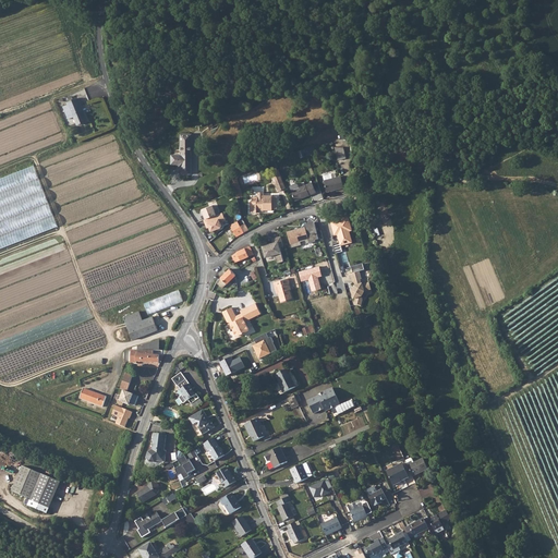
[(77,98),(65,102),(72,117),(73,117),(76,125),(87,121),(83,112),(82,112),(80,107),(81,106),(77,98)]
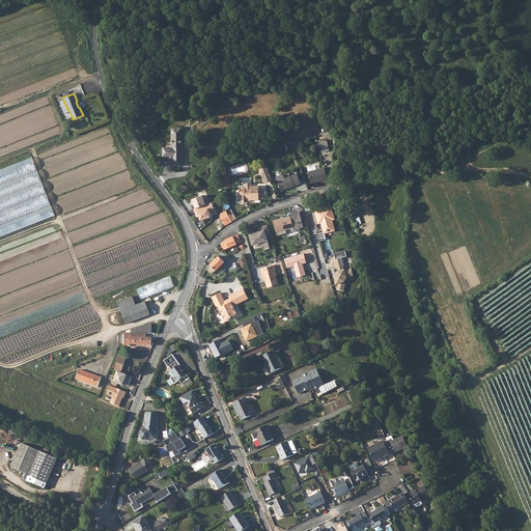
[(172,147),(163,147),(163,157),(172,157),(172,166),(182,166),(182,129),(172,129),(172,139),(171,139),(171,142),(172,142),(172,147)]
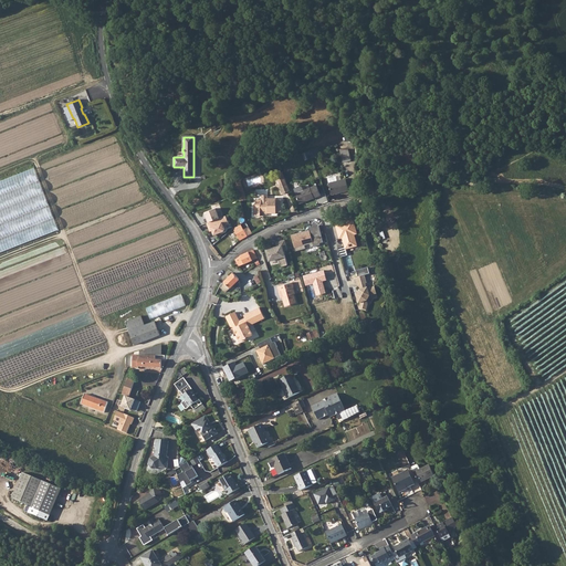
[(320,147),(310,149),(312,158),(322,156),(320,147)]
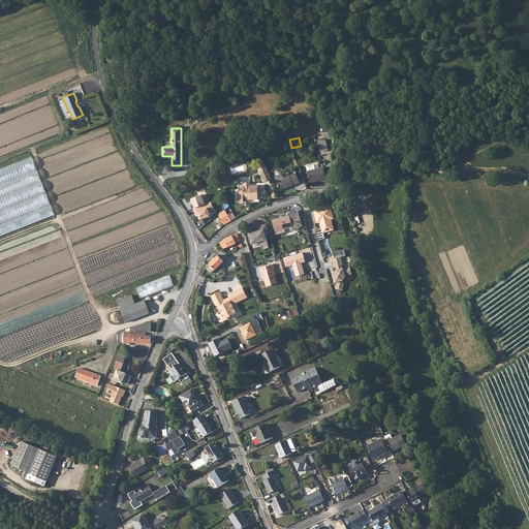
[(325,145),(318,147),(321,156),(329,154),(325,145)]
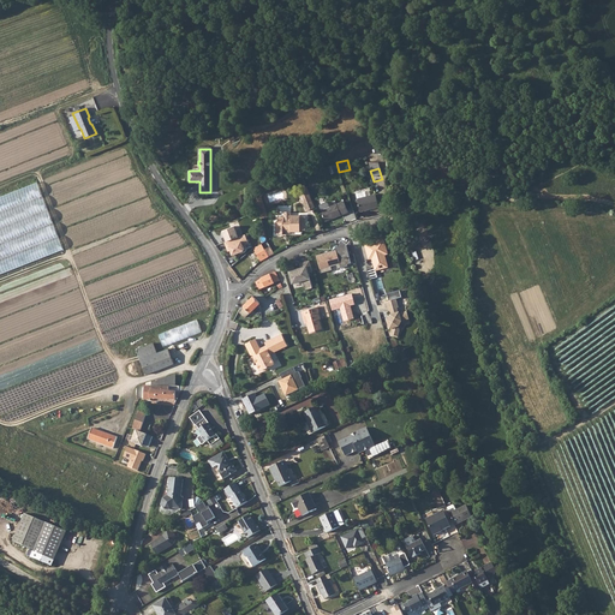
[(41,184),(0,196),(0,273),(64,252),(41,184)]
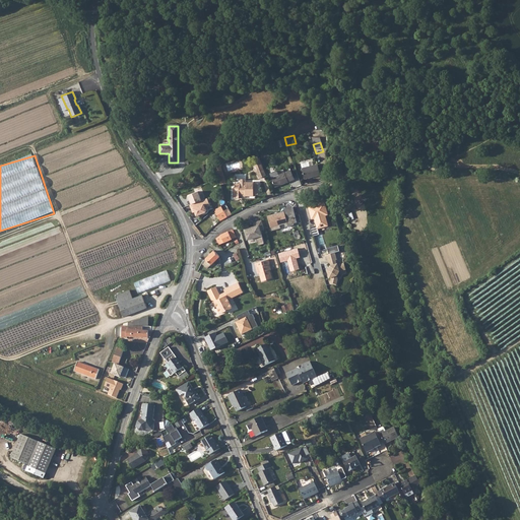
[(266,176),(259,157),(253,160),(255,167),(256,166),(258,171),(257,171),(259,178),(266,176)]
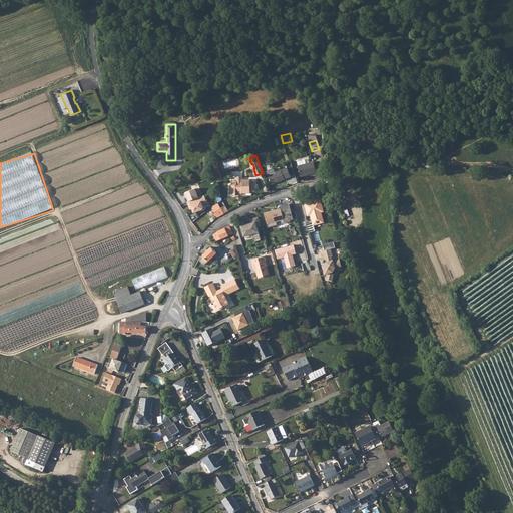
[(305,159),(298,161),(299,165),(301,176),(316,172),(314,162),(306,164),(305,159)]
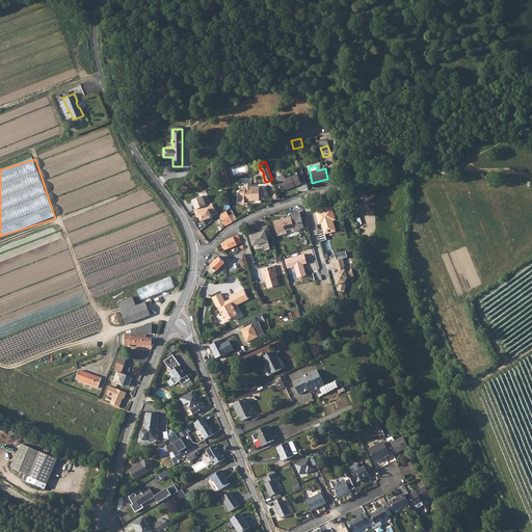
[(225,167),(219,169),(224,183),(225,189),(230,188),(229,185),(231,184),(230,182),(225,167)]
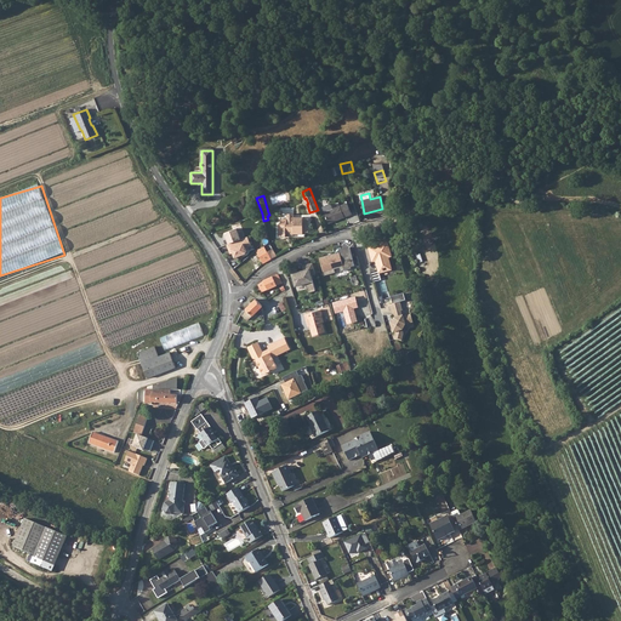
[(347,204),(325,212),(329,223),(352,215),(347,204)]
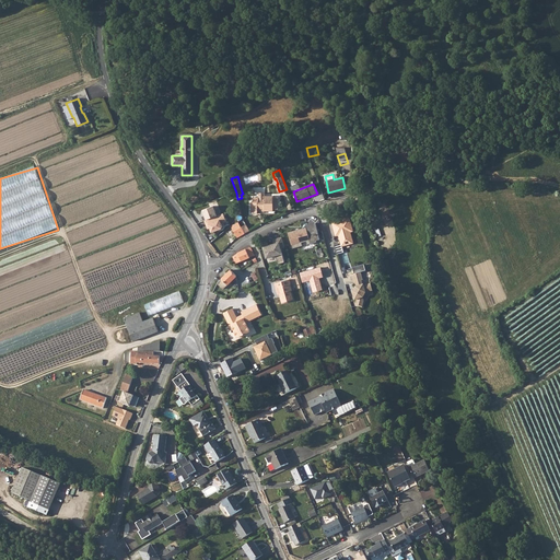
[(254,201),(252,201),(252,212),(258,212),(258,208),(260,208),(261,211),(266,211),(266,210),(275,210),(275,209),(279,209),(279,197),(273,197),(273,196),(266,196),(266,197),(260,197),(260,196),(254,196),(254,201)]
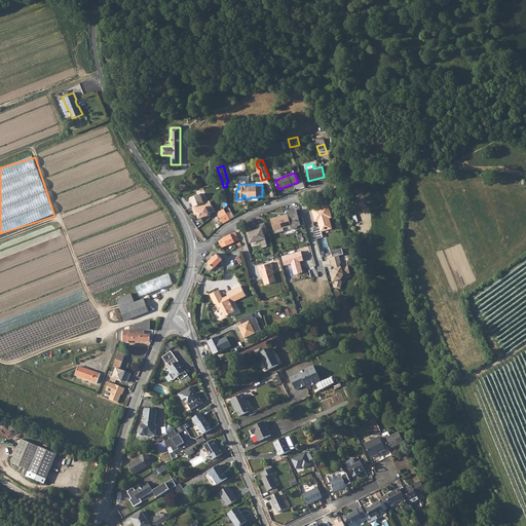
[(191,203),(189,204),(190,209),(191,209),(203,203),(199,194),(189,198),(191,203)]
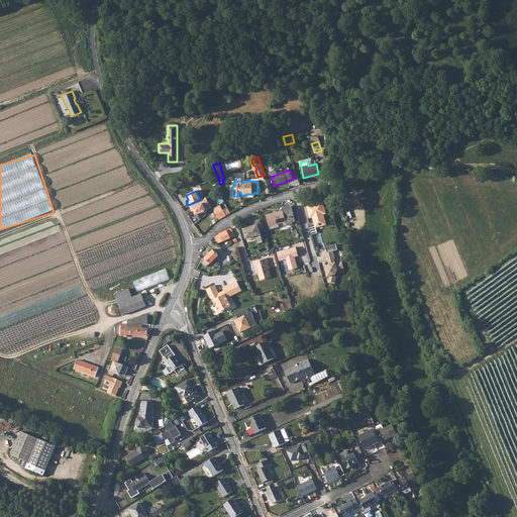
[(200,200),(188,205),(190,209),(191,209),(192,212),(194,212),(195,216),(204,212),(205,210),(204,207),(209,205),(206,198),(200,200)]
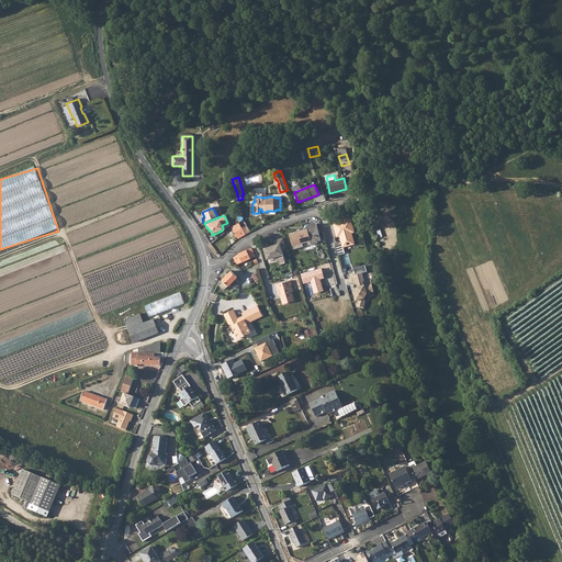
[(349,215),(333,220),(336,233),(338,232),(341,244),(353,240),(350,229),(353,228),(349,215)]
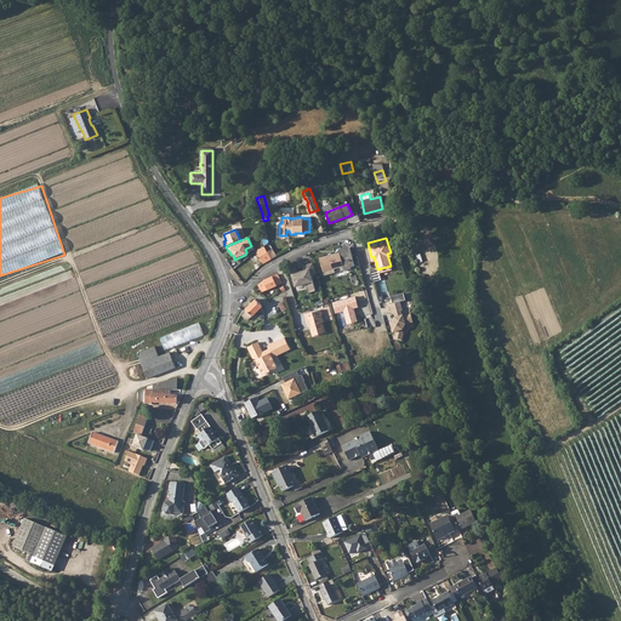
[(269,244),(256,251),(263,263),(271,258),(268,255),(273,251),(269,244)]
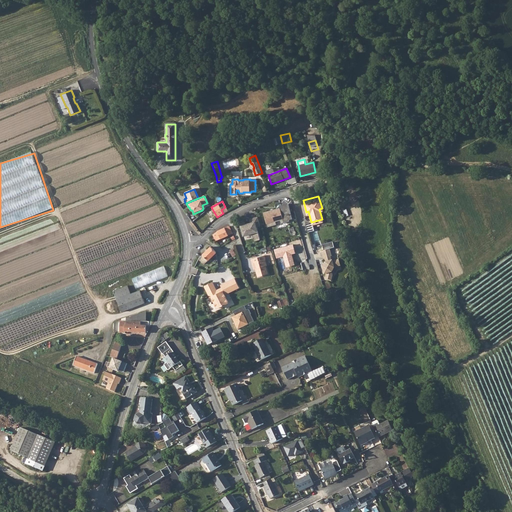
[(287,204),(278,207),(278,208),(279,210),(276,210),(276,209),(272,210),(266,211),(266,212),(262,213),(266,227),(275,225),(275,222),(279,221),(280,224),(288,221),(288,220),(291,219),(287,204)]
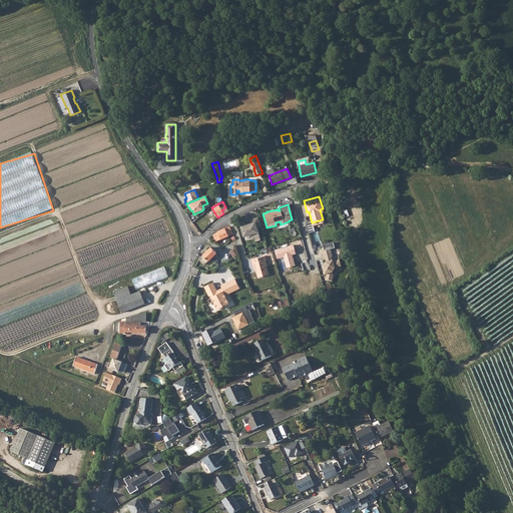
[(244,223),(239,224),(243,237),(252,234),(254,241),(260,240),(255,227),(260,226),(258,218),(249,220),(250,224),(244,225),(244,223)]
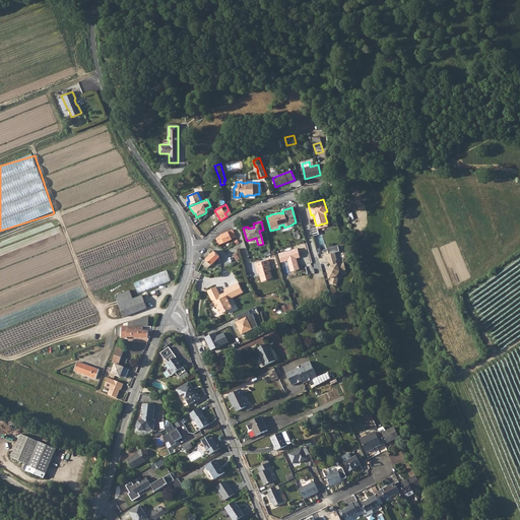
[(220,236),(216,239),(217,240),(216,241),(215,242),(215,243),(215,244),(217,245),(218,245),(219,244),(220,244),(237,236),(234,230),(229,232),(226,233),(220,236)]
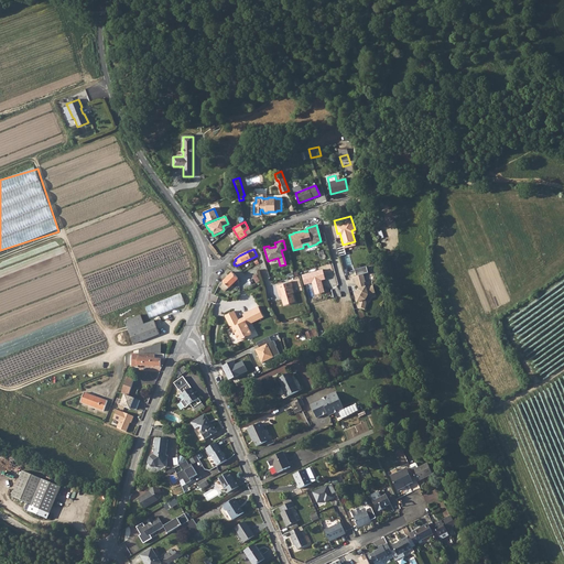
[(229,268),(219,277),(224,280),(232,271),(229,268)]
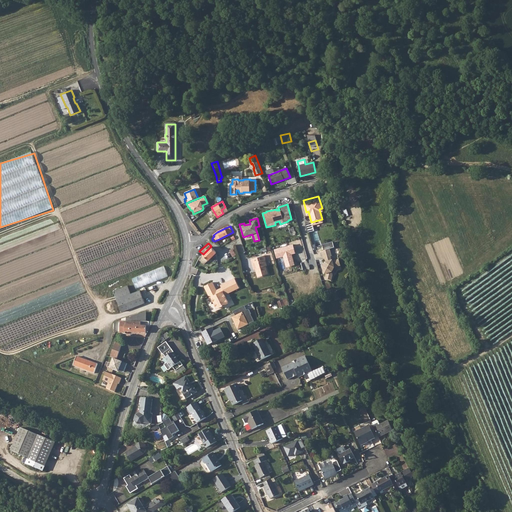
[(295,254),(293,244),(274,249),(276,258),(283,256),(287,268),(295,265),(292,254),(295,254)]
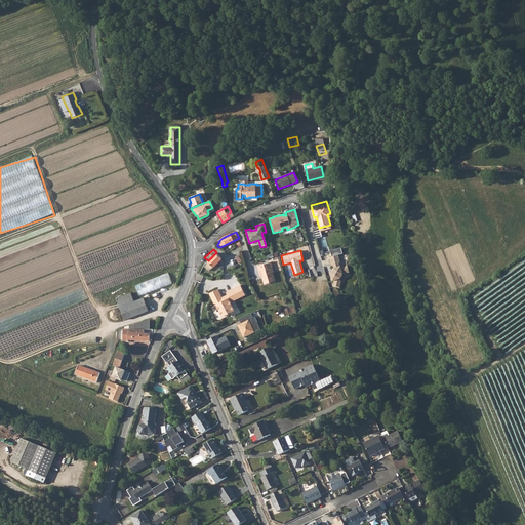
[(216,253),(204,266),(209,272),(223,258),(216,253)]
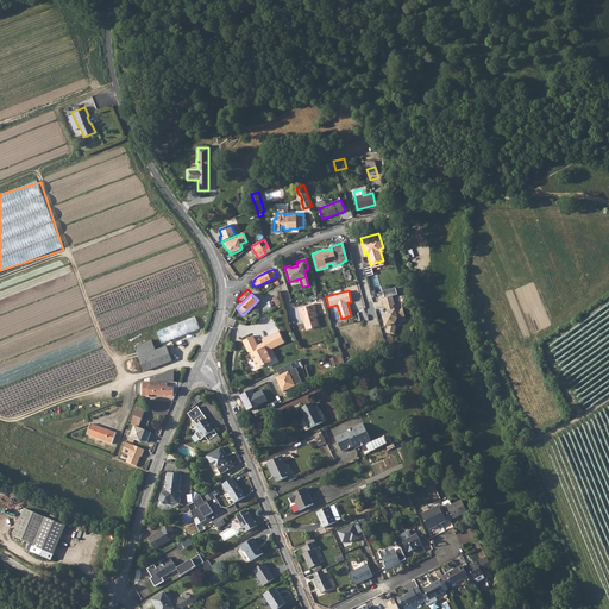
[(394,333),(395,327),(395,324),(397,318),(405,316),(402,308),(395,311),(395,309),(394,309),(393,305),(394,305),(391,296),(382,299),(384,307),(385,307),(387,312),(383,318),(384,320),(383,320),(384,326),(387,326),(387,327),(385,332),(394,333)]
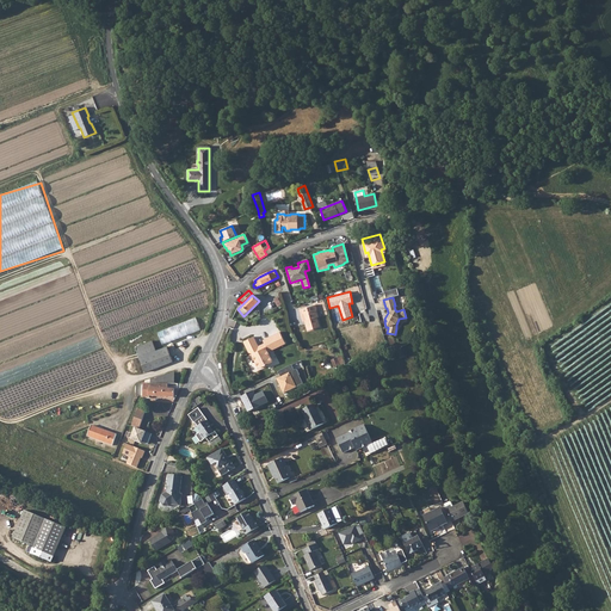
[(316,306),(301,310),(302,315),(303,315),(308,331),(319,328),(315,312),(318,310),(316,306)]
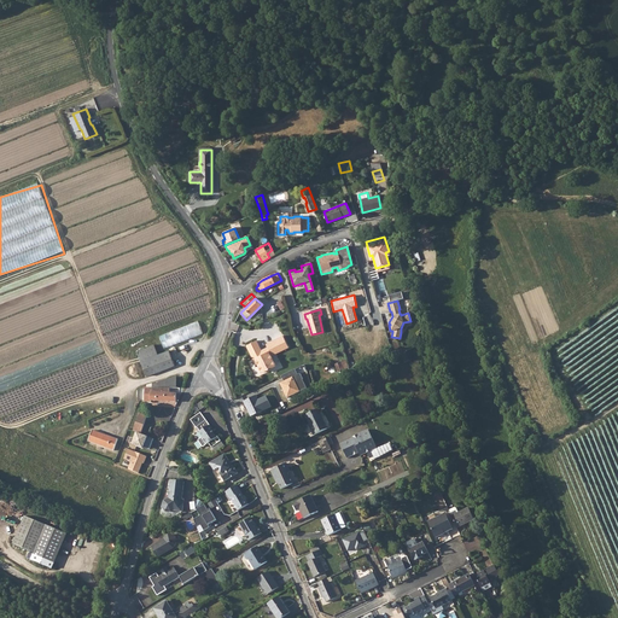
[(161,336),(165,348),(194,338),(191,326),(161,336)]
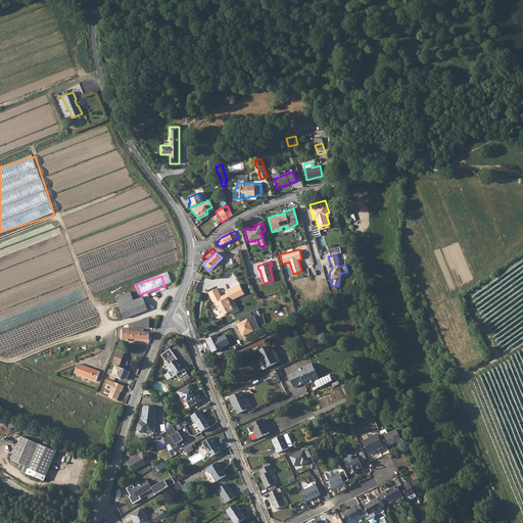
[(218,289),(208,293),(215,304),(216,303),(222,316),(233,310),(230,301),(244,294),(239,285),(226,291),(227,294),(228,296),(223,298),(222,297),(218,289)]
